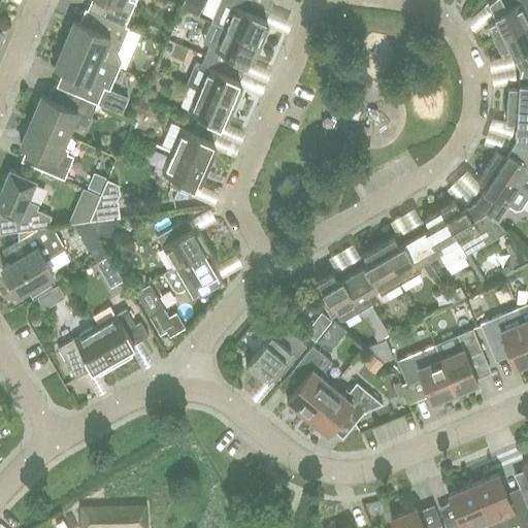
[(125,25),(135,0),(107,0),(108,0),(102,15),(129,27),(125,25)]
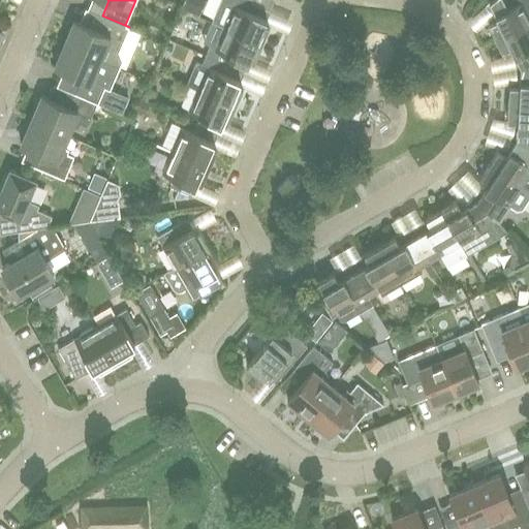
[(265,23),(270,9),(249,1),(249,0),(218,0),(210,21),(224,27),(261,42),(269,25),(265,23)]
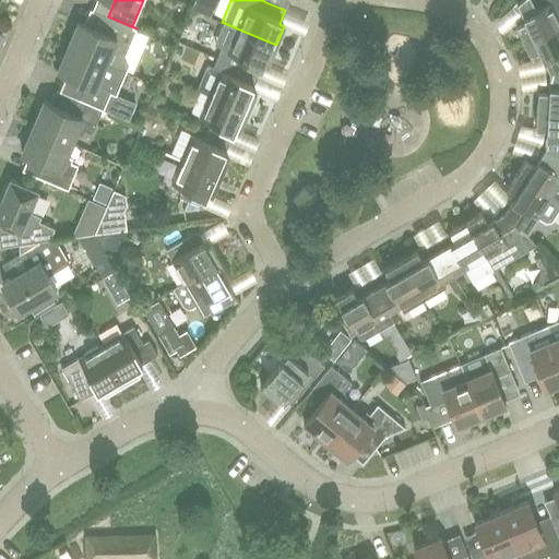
[(558,0),(518,0),(516,1),(525,19),(515,24),(524,40),(558,23),(558,0)]
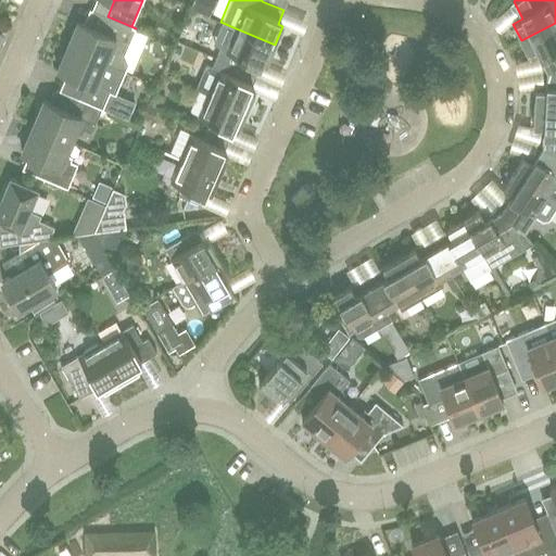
[(125,53),(136,28),(108,16),(102,29),(99,30),(77,21),(66,47),(125,71),(128,62),(125,53)]
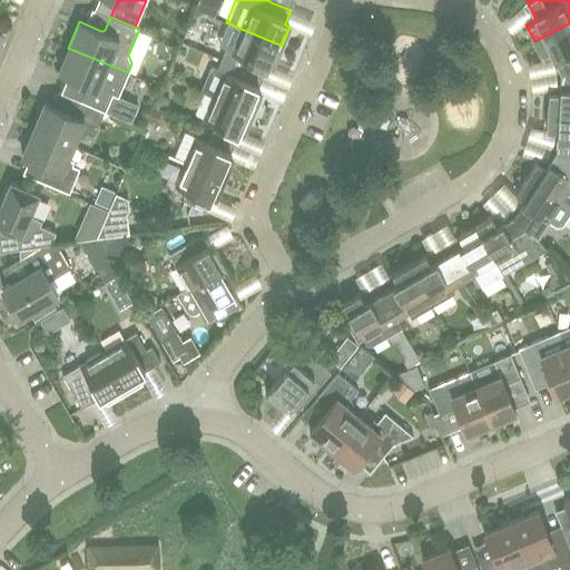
[(569,69),(569,23),(534,41),(542,58),(552,53),(560,71),(569,69)]
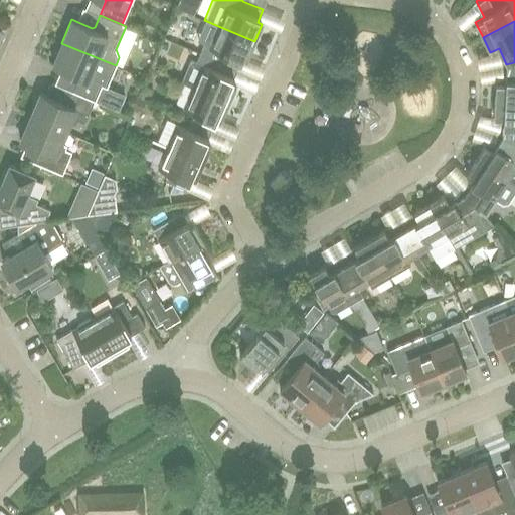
[(246,58),(254,41),(218,26),(209,48),(220,53),(216,60),(237,69),(242,56),(246,58)]
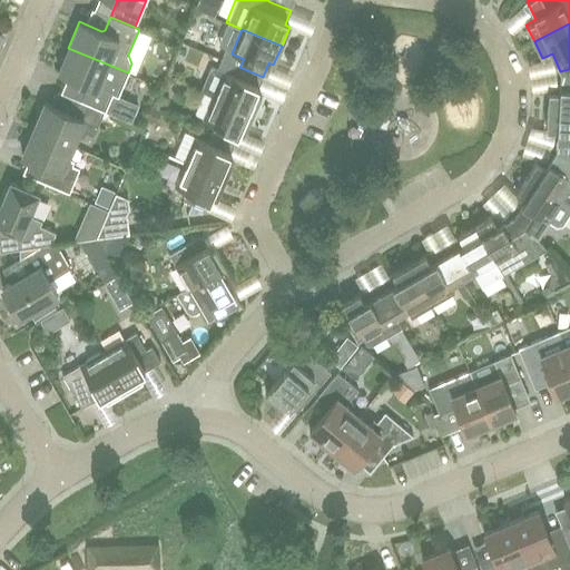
[(118,96),(128,72),(68,48),(58,71),(88,84),(80,101),(104,110),(105,111),(112,94),(118,96)]
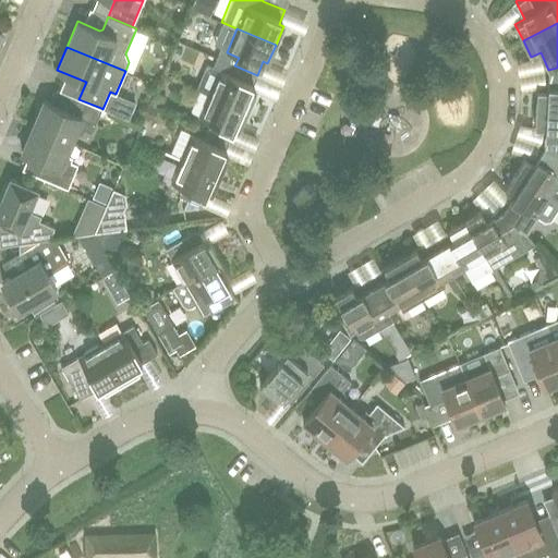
[(538,56),(521,61),(526,75),(544,70),(538,56)]
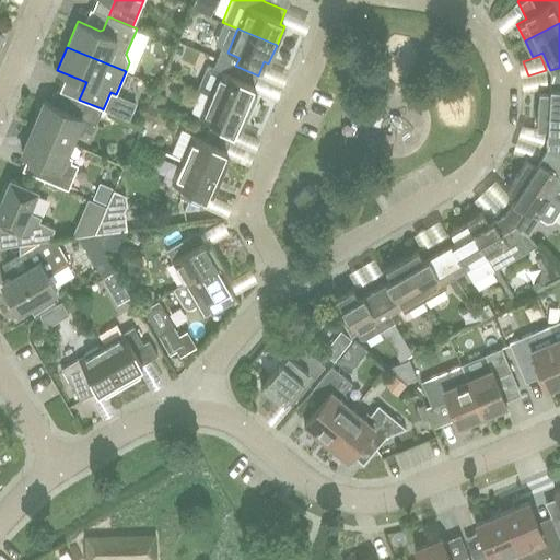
[(257,92),(252,90),(258,76),(235,66),(232,74),(220,69),(209,65),(198,89),(248,111),(257,92)]
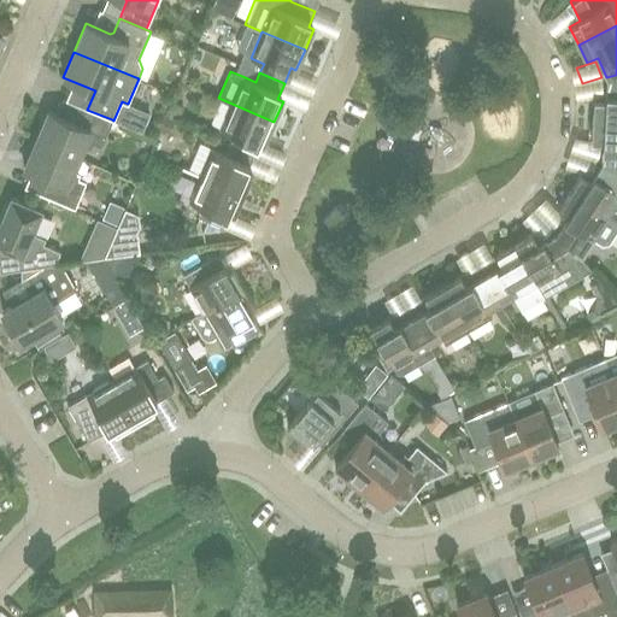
[(616,75),(606,77),(605,99),(594,99),(593,119),(616,121),(616,75)]
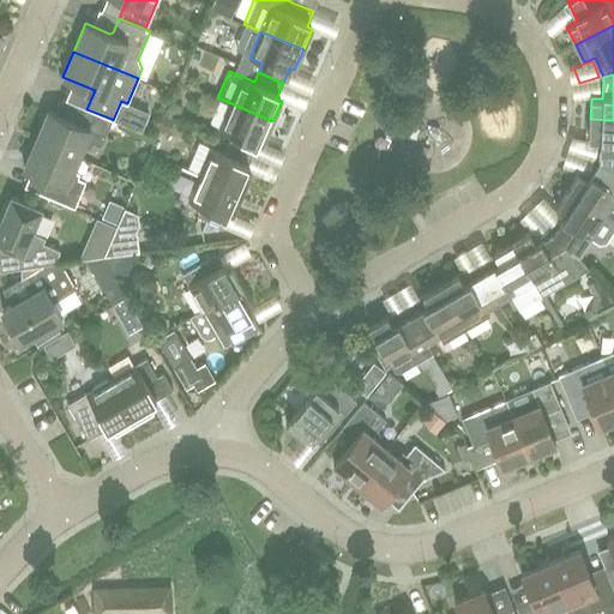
[(589,97),(576,96),(573,120),(587,121),(589,97)]
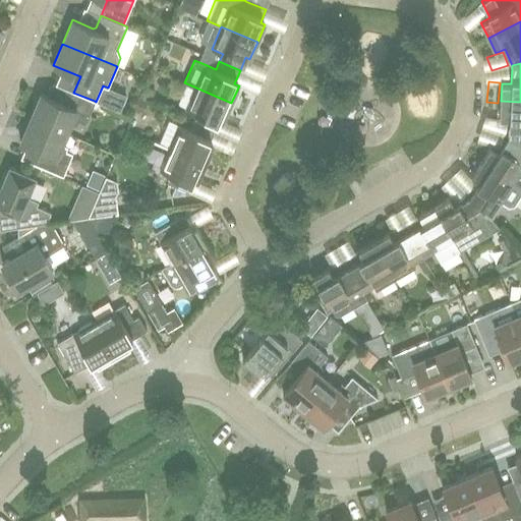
[(219,118),(224,120),(231,103),(184,82),(194,88),(185,109),(196,114),(193,122),(214,131),(219,118)]
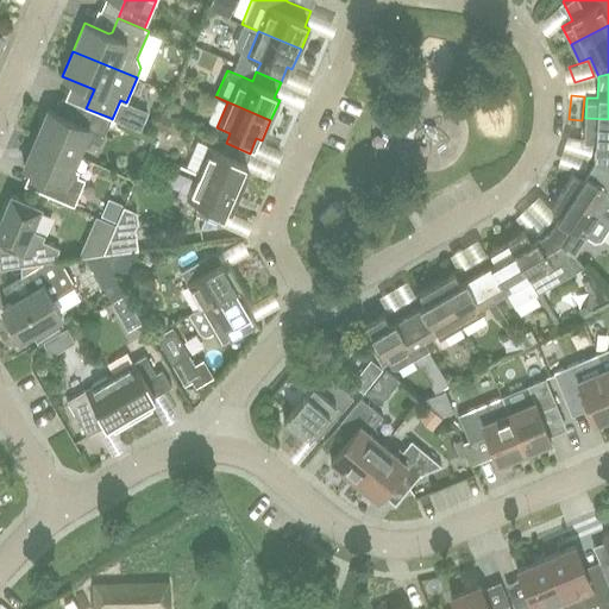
[(100,145),(111,118),(86,108),(80,106),(74,121),(48,110),(36,138),(77,156),(82,143),(90,145),(92,142),(100,145)]
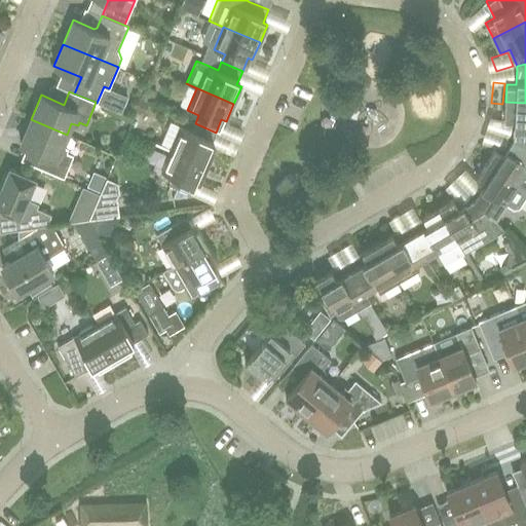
[(525,103),(505,102),(504,119),(514,119),(513,138),(525,142),(525,103)]
